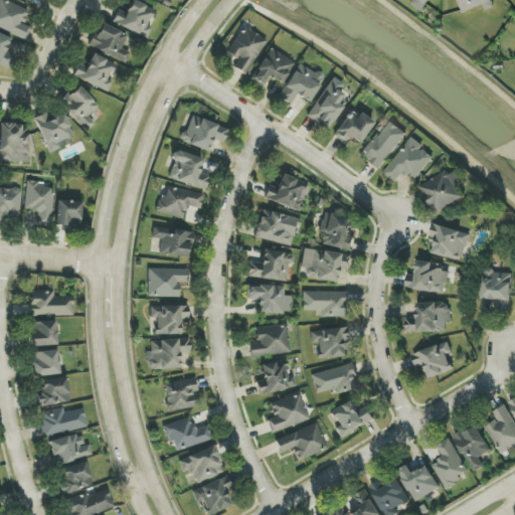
[(0,0),(0,29),(26,40),(31,28),(23,24),(29,11),(2,0),(0,0)]
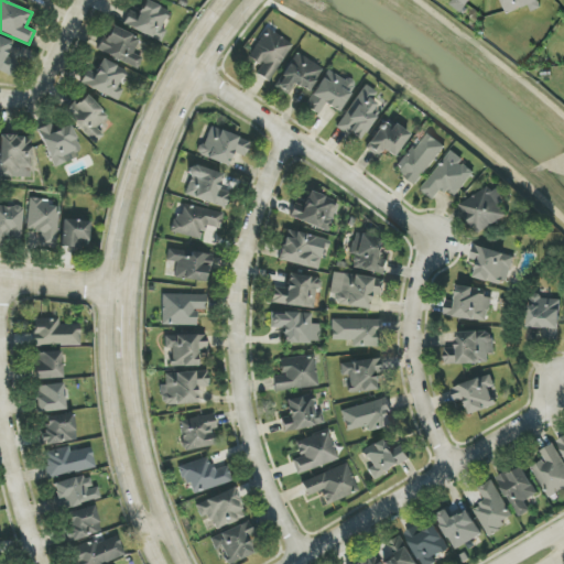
[(448,0),(447,1),(458,10),(466,0),(448,0)]
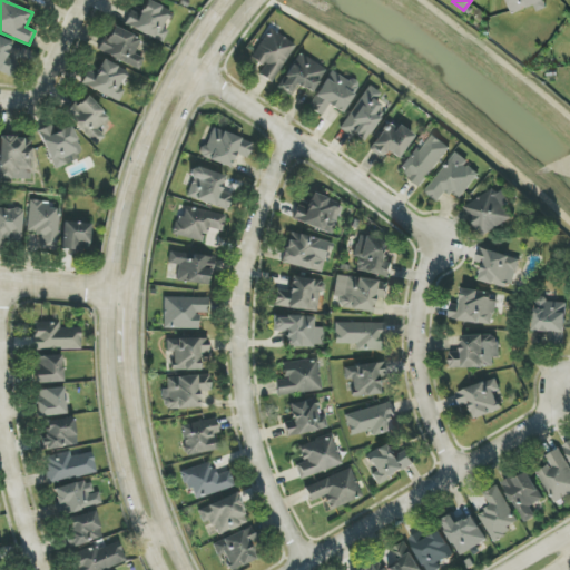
[(546,5),(542,0),(504,0),(510,11),(531,2),(534,9),(546,5)]
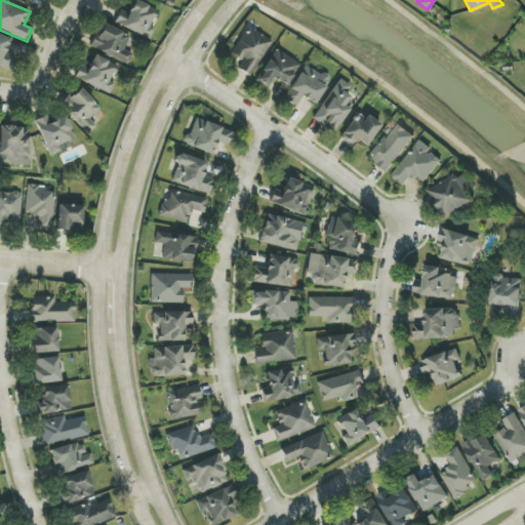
[(157,9),(133,1),(128,13),(119,10),(113,25),(151,38),(154,29),(151,28),(157,9)]
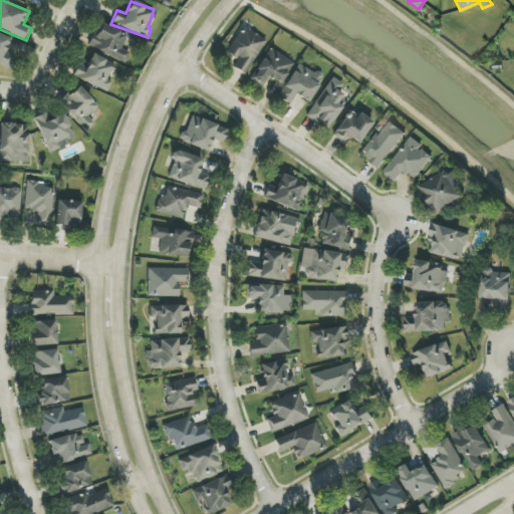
[(89,47),(124,63),(130,53),(120,49),(126,36),(100,23),(89,47)]
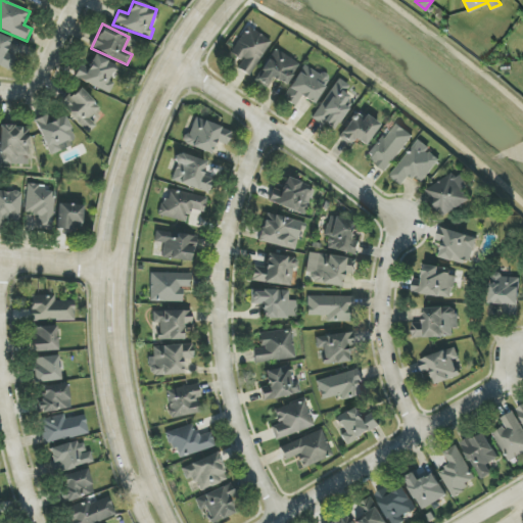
[(237,68),(248,76),(272,42),(248,27),(230,53),(242,61),(237,68)]
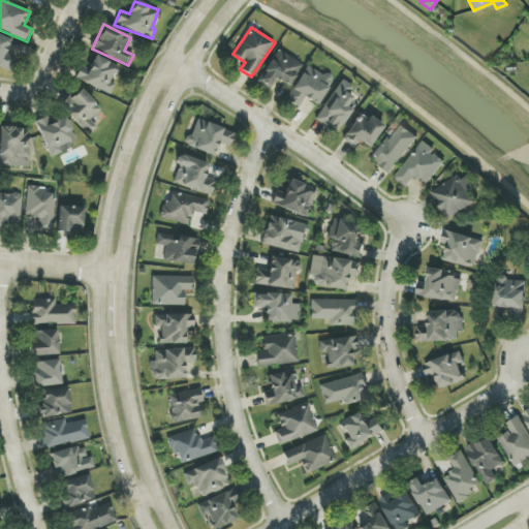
[(0,67),(10,71),(17,58),(5,53),(11,39),(0,34),(0,67)]
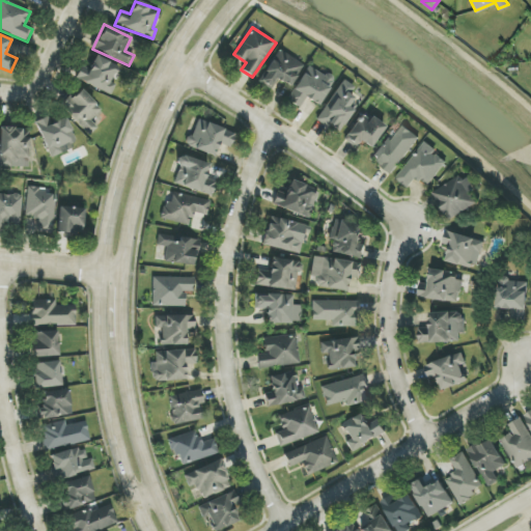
[(303,64),(278,50),(259,82),(270,88),(276,79),(290,87),(303,64)]
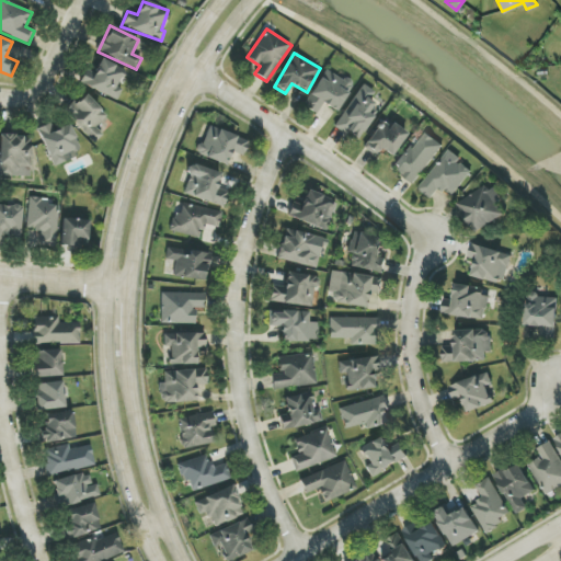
[(93,73),(86,69),(79,82),(116,101),(122,90),(117,88),(125,71),(101,58),(93,73)]
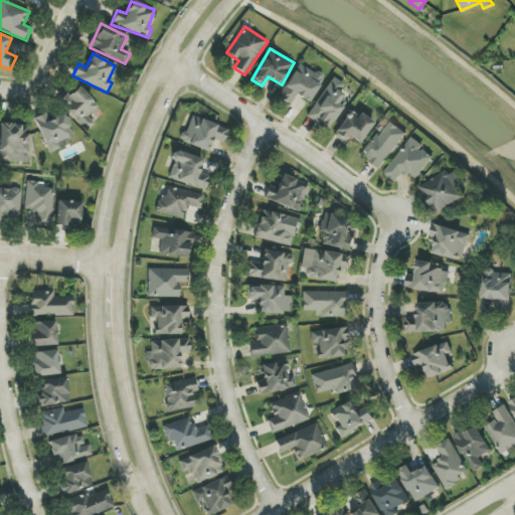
[(298,63),(279,98),(291,105),(296,96),(309,103),(323,77),(298,63)]
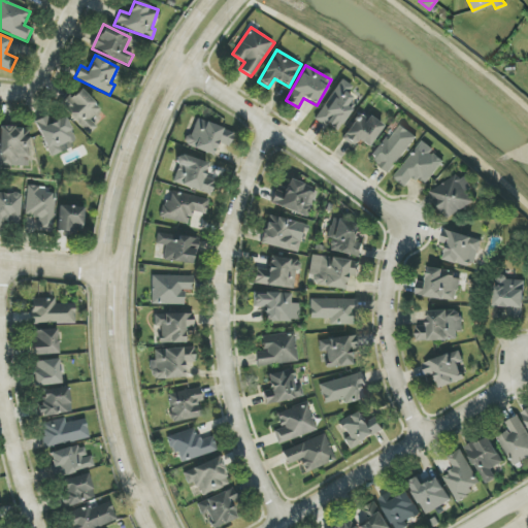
[(316,120),(337,132),(354,104),(348,101),(355,88),(339,78),(316,120)]
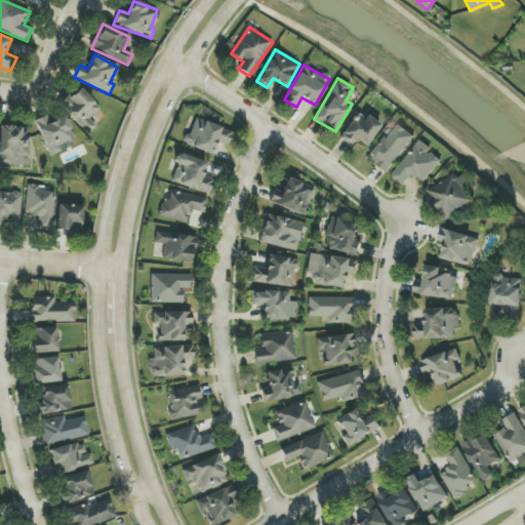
[(99,109),(79,87),(59,106),(87,134),(95,126),(89,119),(99,109)]
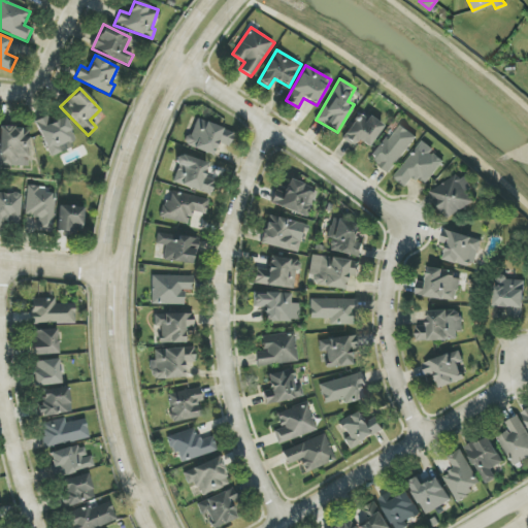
[(341,137),(354,146),(359,140),(367,147),(383,128),(361,111),(341,137)]
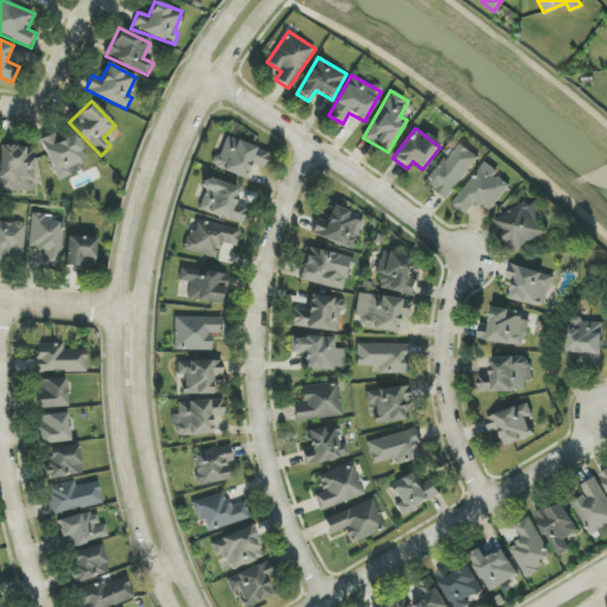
[(75,134),(58,141),(55,134),(39,140),(57,180),(89,166),(75,134)]
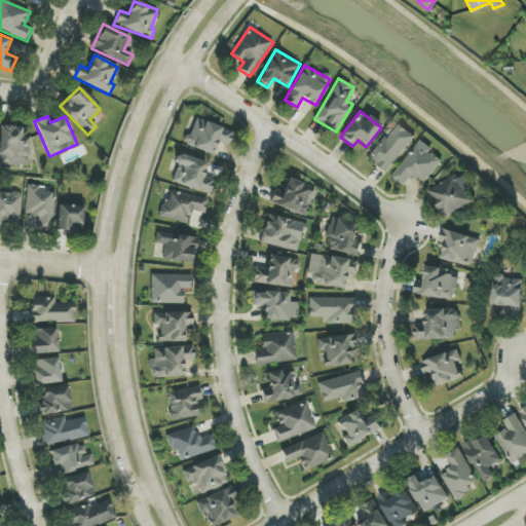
[(216,142),(228,146),(233,132),(193,119),(185,146),(212,154),(216,142)]
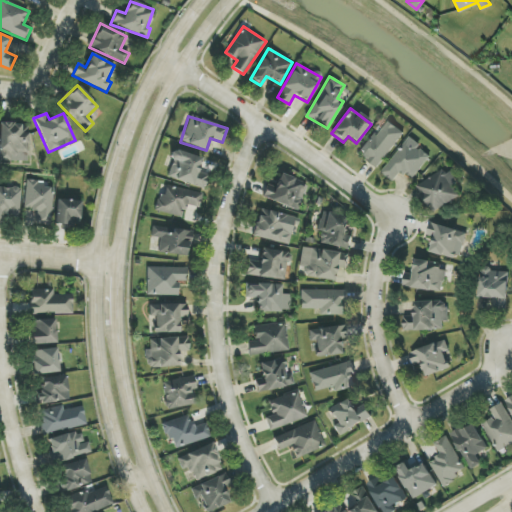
[(359,154),(380,167),(404,131),(388,121),(379,136),(373,132),(359,154)]
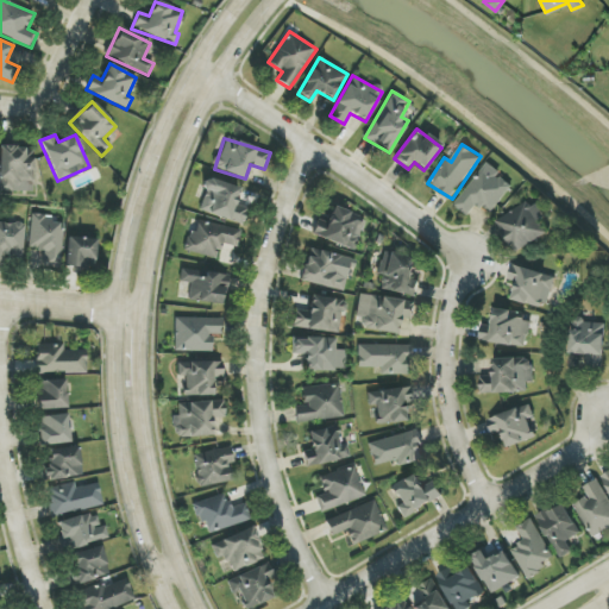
[(0,192),(33,192),(33,148),(0,148),(0,192)]
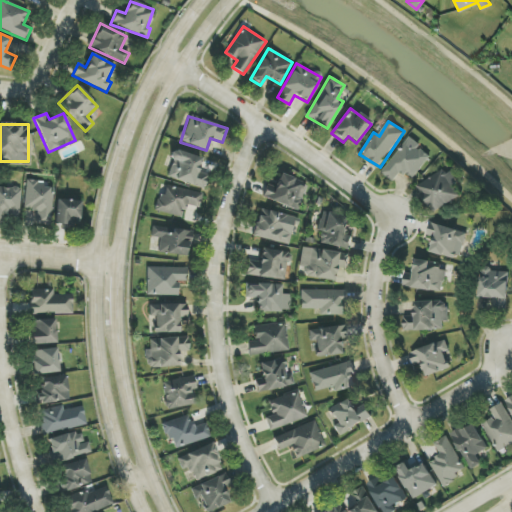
[(414,180),(429,158),(406,141),(382,173),(394,182),(402,171),(414,180)]
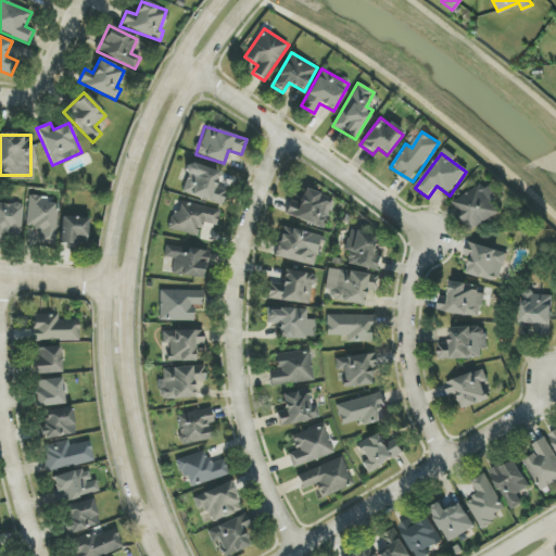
[(219,173),(190,163),(180,191),(220,206),(226,191),(214,188),(219,173)]
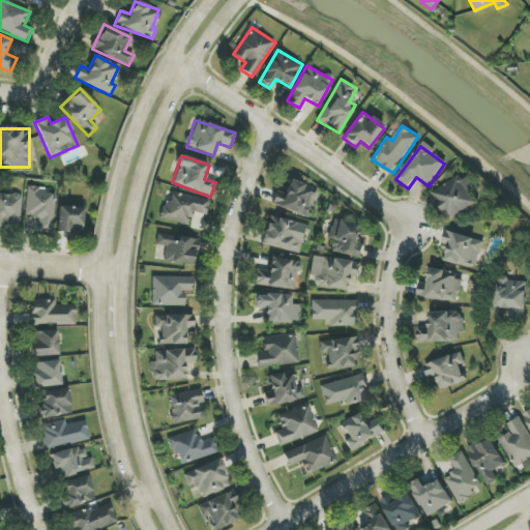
[(477,207),(468,178),(434,187),(443,217),(477,207)]
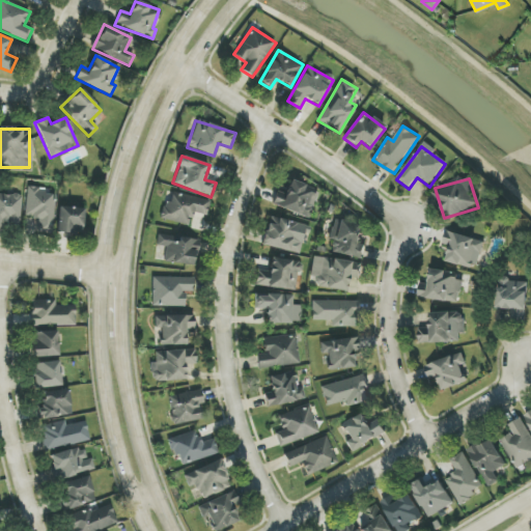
[(318,191),(290,180),(285,194),(277,191),(272,205),(309,218),(318,191)]
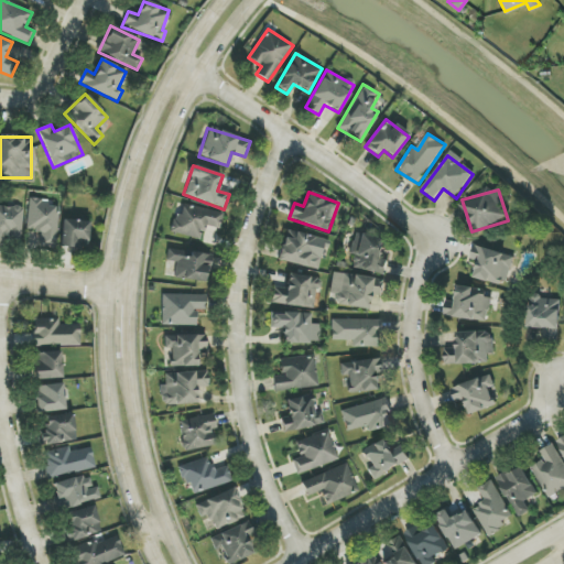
[(56,248),(58,203),(29,202),(26,231),(41,231),(40,247),(56,248)]
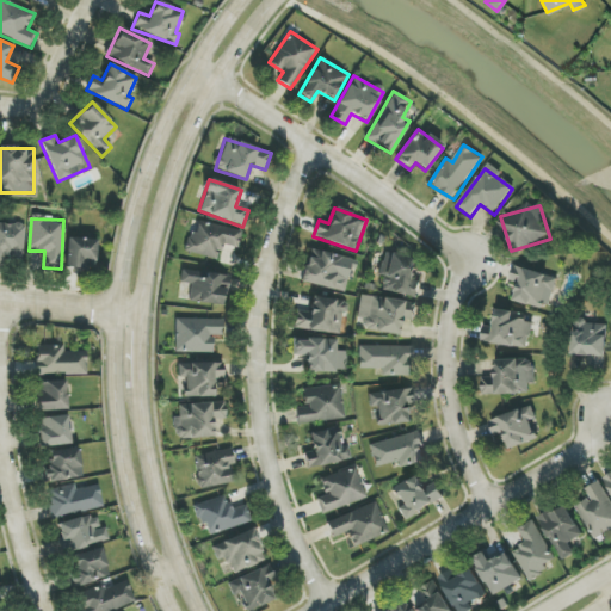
[(185,252),(218,259),(222,245),(238,248),(241,232),(192,220),(185,252)]
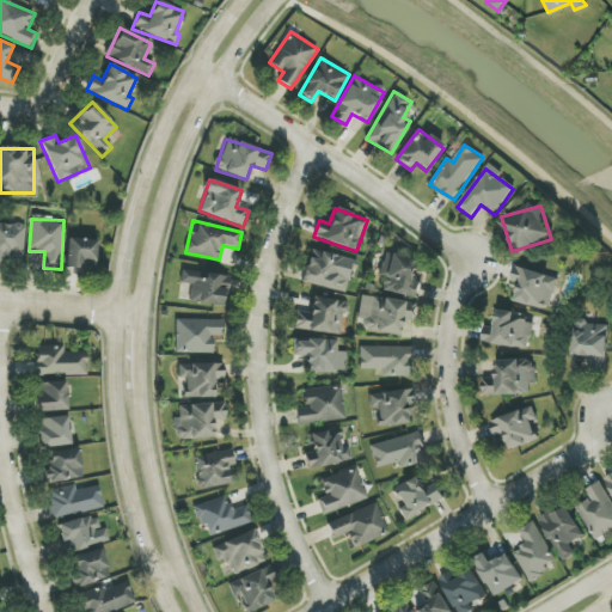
[(23,261),(24,225),(0,224),(0,267),(6,268),(6,261),(23,261)]
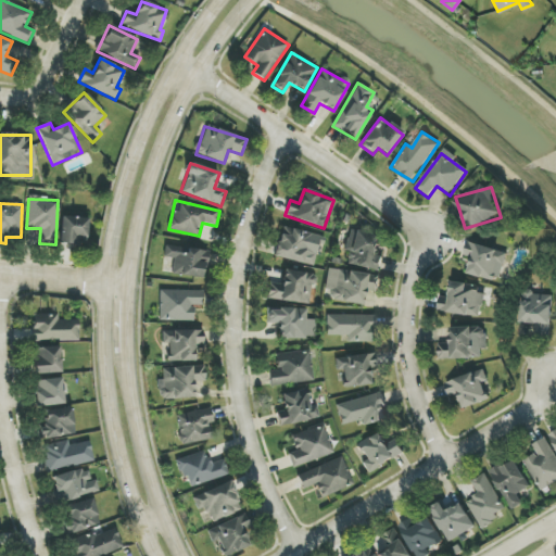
[(60,244),(87,245),(88,217),(61,217),(60,244)]
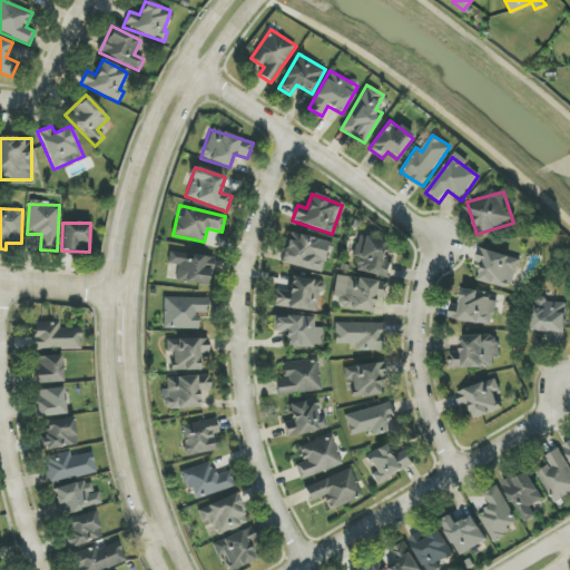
[(323,273),(330,242),(287,234),(282,264),(323,273)]
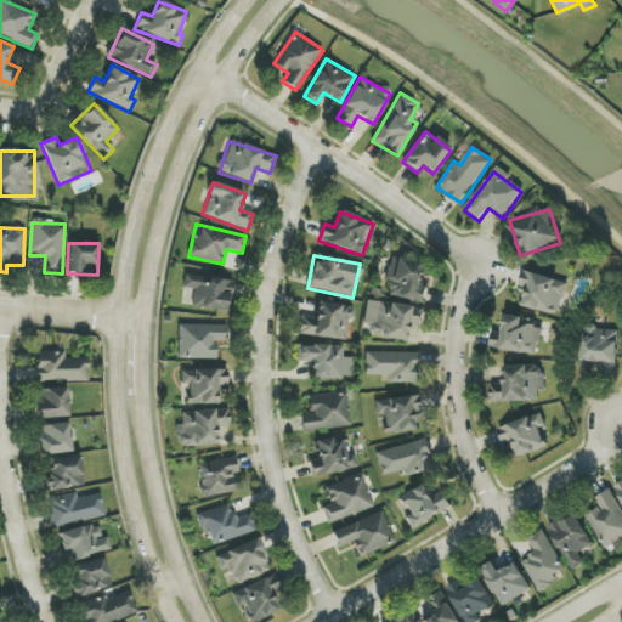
[(427,265),(393,258),(388,283),(391,283),(389,295),(425,303),(428,287),(423,286),(427,265)]
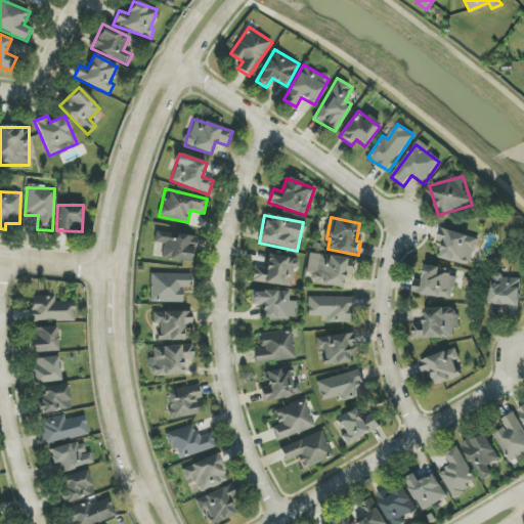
[(478,238),(441,227),(438,241),(445,243),(441,258),(470,266),(478,238)]
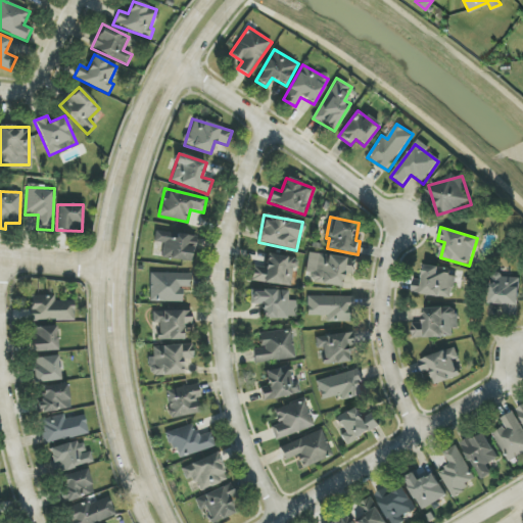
[(161,258),(191,263),(194,237),(155,231),(154,243),(163,244),(161,258)]
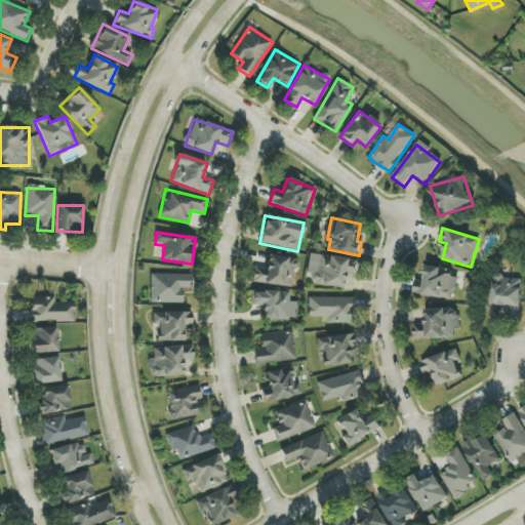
[(342,287),(345,275),(357,276),(359,259),(311,254),(308,284),(342,287)]
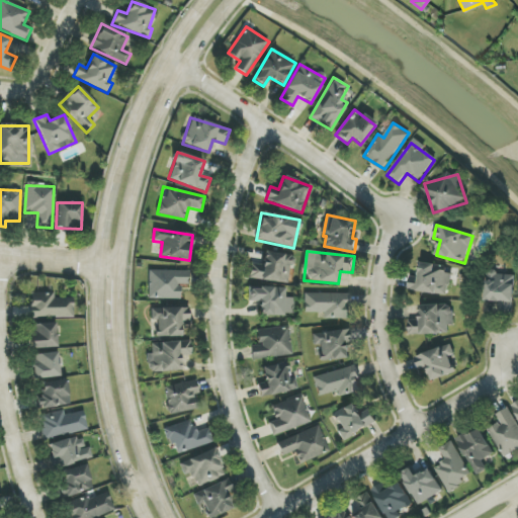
[(249,279),(288,283),(292,255),(264,252),(263,265),(251,264),(249,279)]
